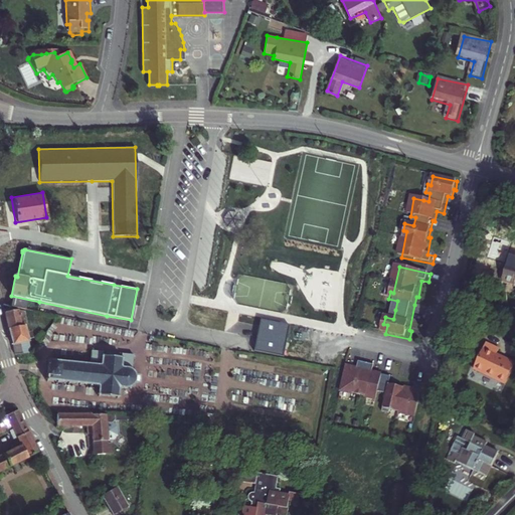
[(13,297),(11,307),(25,310),(28,300),(13,297)]
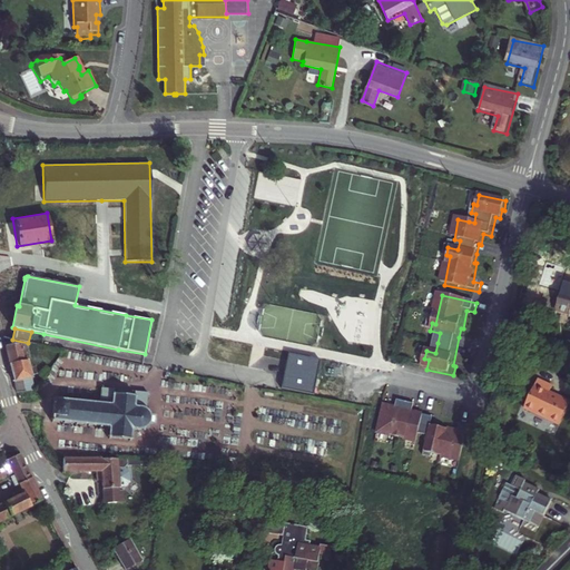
[(5,343),(18,394),(29,392),(33,391),(31,377),(35,376),(30,361),(28,345),(19,343),(11,345),(10,342),(5,343)]
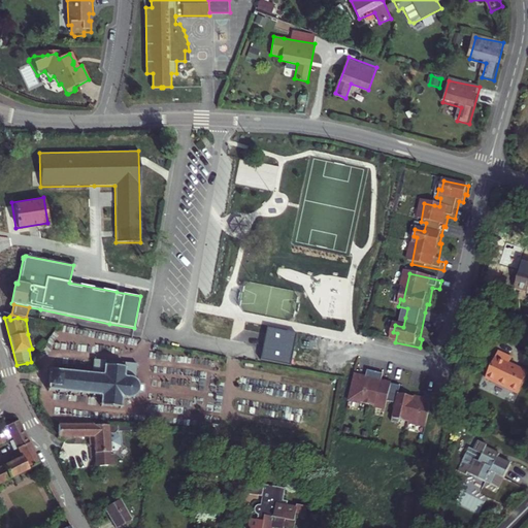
[(239,336),(241,321),(234,320),(232,335),(239,336)]
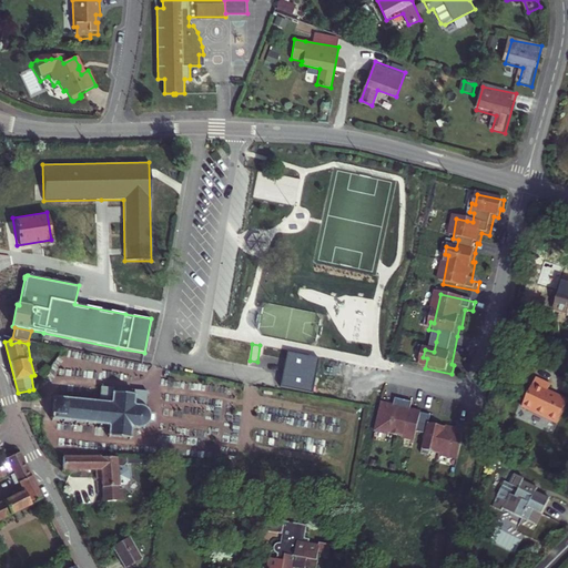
[(312,392),(317,358),(287,353),(281,386),(312,392)]
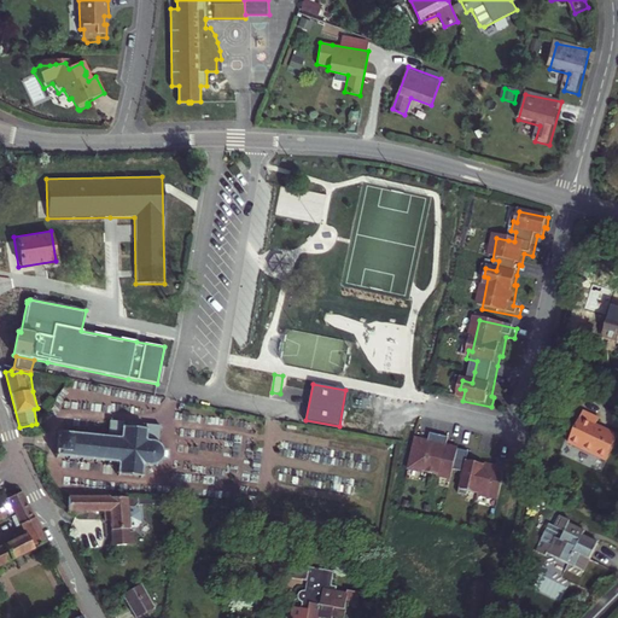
[(582,406),(567,438),(606,458),(617,433),(596,421),(599,415),(582,406)]
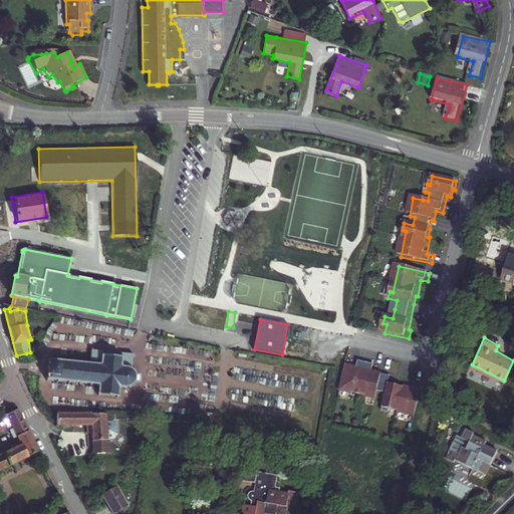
[(52,358),(50,358),(50,359),(48,359),(48,361),(49,361),(48,377),(46,377),(46,379),(48,379),(48,381),(49,381),(49,379),(58,380),(58,382),(60,382),(60,380),(69,381),(69,383),(70,383),(70,382),(80,383),(80,384),(82,384),(82,383),(90,384),(90,386),(92,387),(92,384),(98,386),(98,388),(99,389),(99,393),(97,393),(97,395),(99,395),(98,396),(101,397),(101,395),(116,397),(116,399),(118,399),(118,397),(120,397),(121,395),(119,395),(119,391),(122,390),(122,388),(130,389),(136,384),(136,382),(140,382),(141,376),(137,375),(138,372),(133,368),(134,355),(93,350),(91,362),(89,362),(89,364),(84,364),(84,361),(82,361),(82,363),(73,362),(73,360),(72,360),(71,362),(63,361),(63,359),(61,359),(61,361),(51,360),(52,358)]
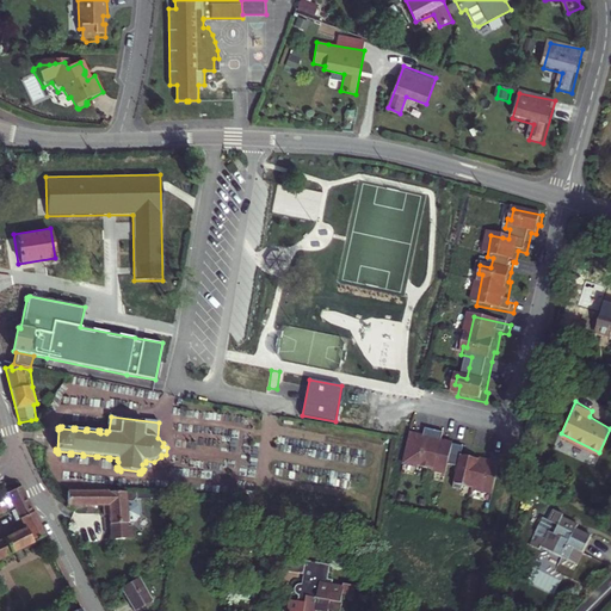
[(411,440),(405,469),(445,480),(448,470),(458,473),(452,494),(461,497),(462,493),(493,500),(501,462),(492,460),(489,469),(470,464),(469,467),(461,464),(463,454),(452,450),(440,448),(443,439),(433,437),(425,434),(423,444),(411,440)]
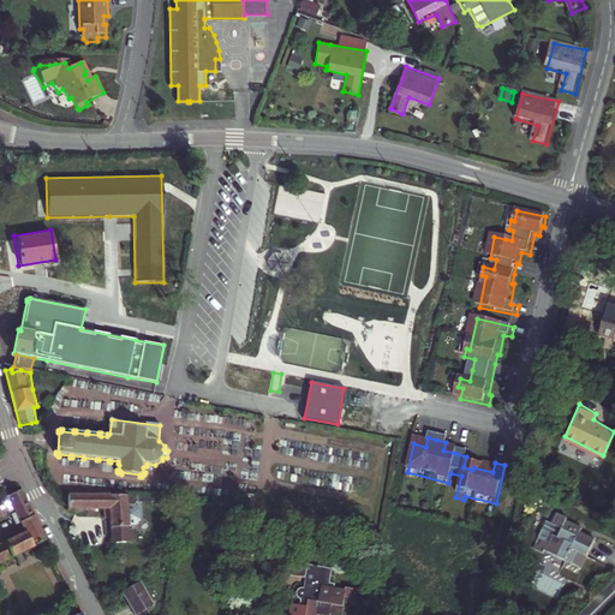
[(18,515),(22,523),(35,517),(22,491),(0,501),(0,511),(4,518),(16,511),(18,515)]
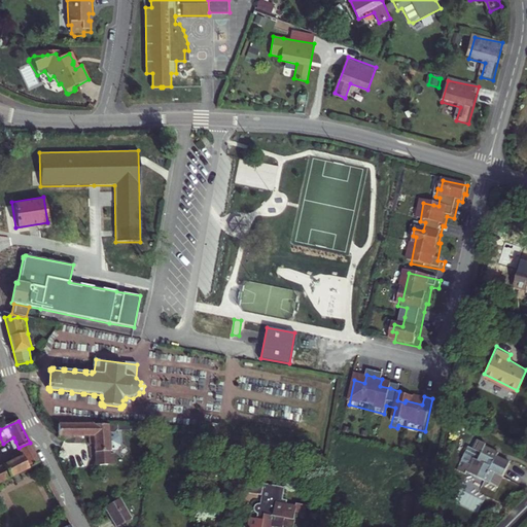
[(109,425),(108,427),(57,424),(57,436),(90,437),(90,442),(96,443),(96,448),(98,467),(116,466),(116,459),(116,455),(112,456),(112,453),(110,436),(117,435),(119,432),(120,432),(131,432),(132,425),(120,425),(109,425)]
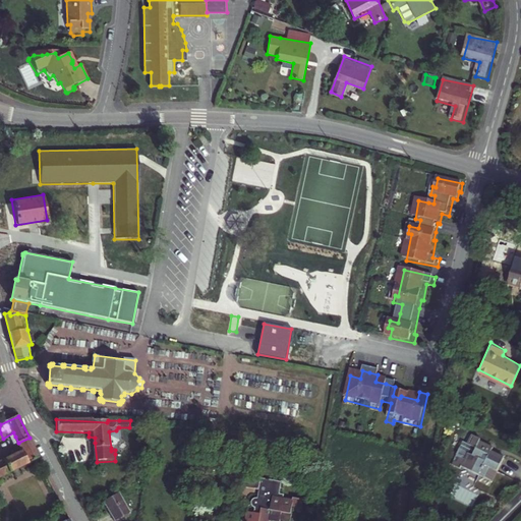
[(116,430),(109,431),(111,448),(118,447),(121,443),(120,433),(116,430)]
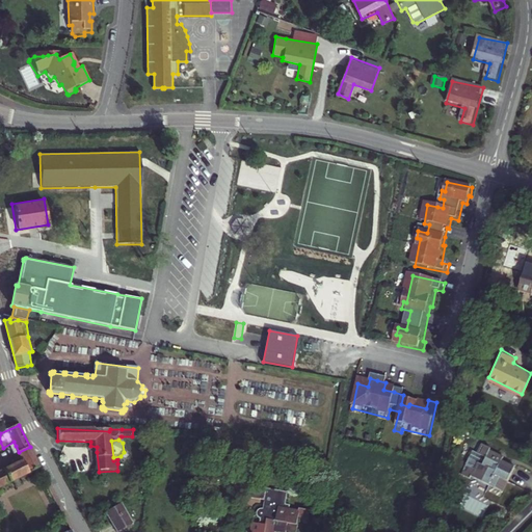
[(472,478),(473,476),(504,493),(517,467),(504,460),(505,457),(493,450),(493,448),(484,444),(479,453),(488,457),(484,464),(480,461),(477,469),(468,464),(463,474),(472,478)]
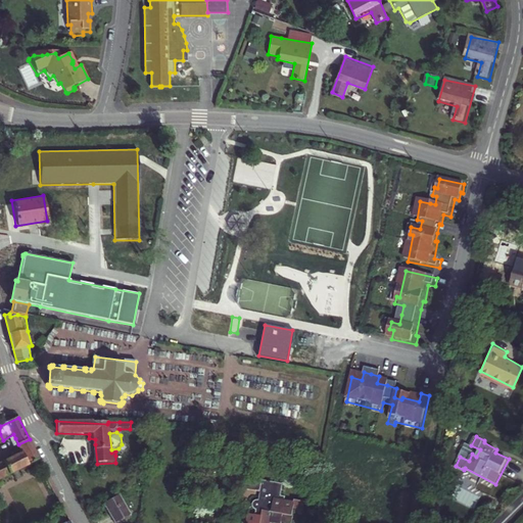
[(15,438),(10,441),(14,448),(19,446),(18,444),(15,438)]
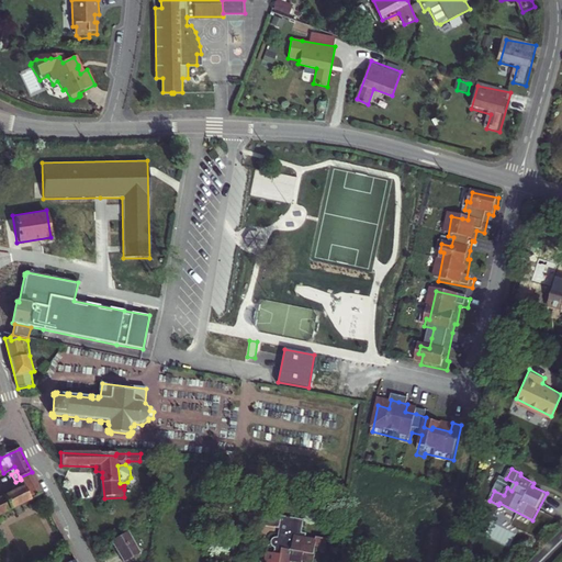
[(0,517),(12,512),(43,495),(32,472),(20,478),(21,480),(23,484),(18,486),(19,491),(0,498),(0,517)]
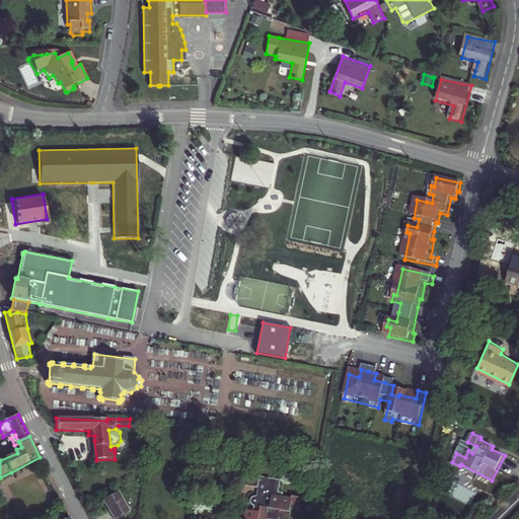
[(231,463),(216,460),(214,472),(229,475),(231,463)]
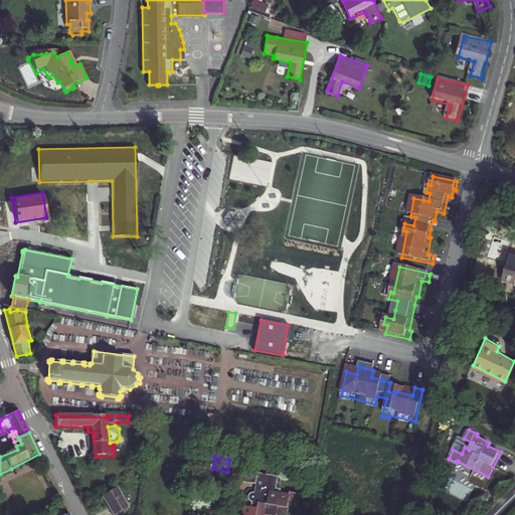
[(252,470),(243,468),(242,474),(251,476),(252,470)]
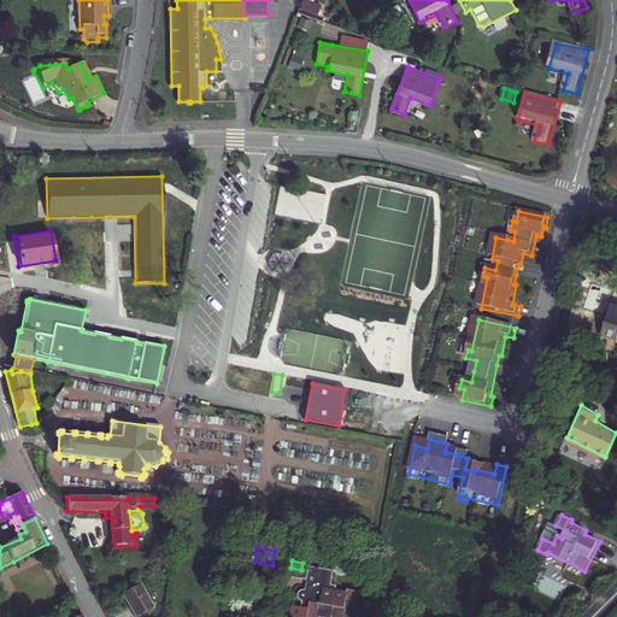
[(346,616),(347,615),(345,615),(348,597),(338,595),(338,591),(331,589),(334,576),(310,571),(301,570),(291,568),(288,568),(286,582),(307,586),(305,595),(303,595),(301,595),(300,598),(299,600),(299,601),(299,604),(300,606),(304,607),(303,613),(294,611),(293,616),(346,616)]
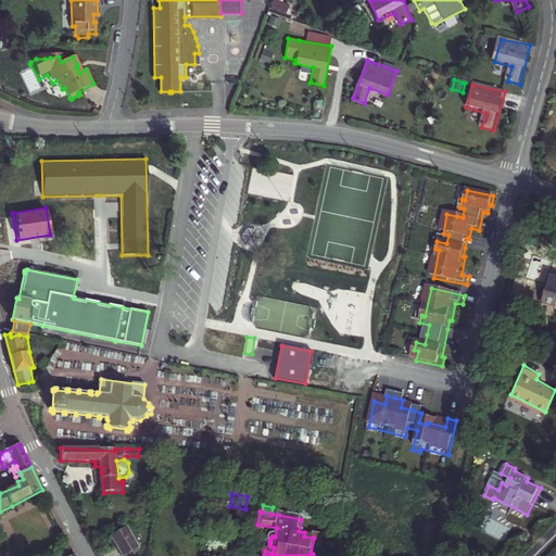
[(125,530),(112,538),(122,555),(126,555),(140,548),(128,528),(125,530)]
